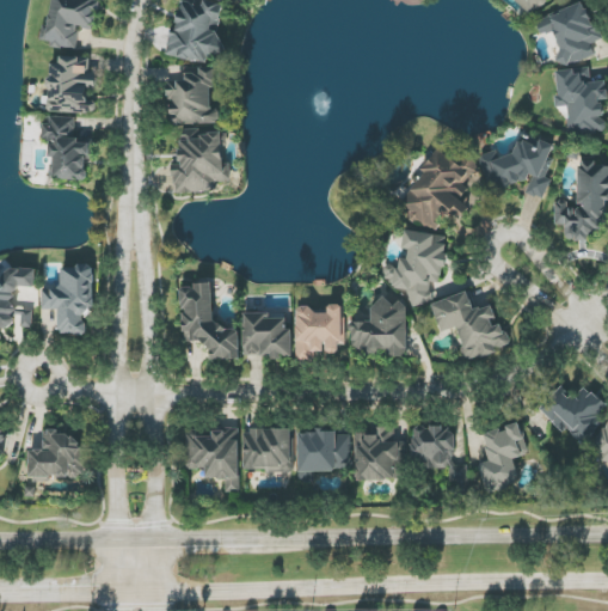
[(73,50),(78,26),(91,29),(97,0),(48,0),(41,40),(48,41),(48,44),(73,50)]
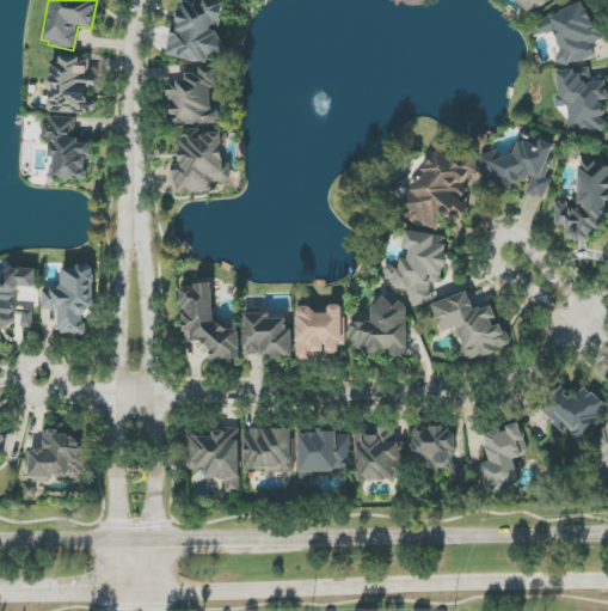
[(163,54),(204,62),(207,52),(213,53),(222,4),(206,0),(178,0),(172,30),(167,29),(163,54)]
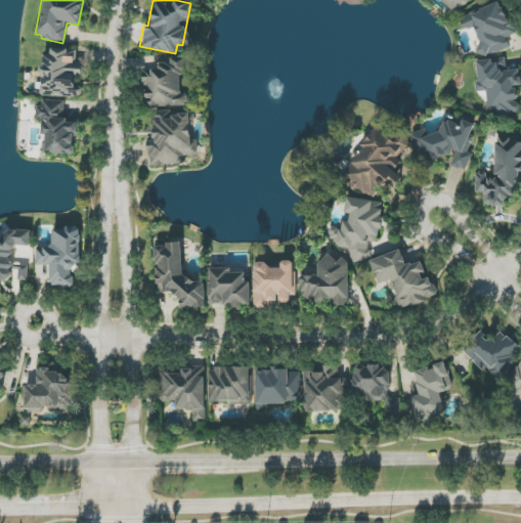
[(439,0),(453,12),(464,0),(439,0)]
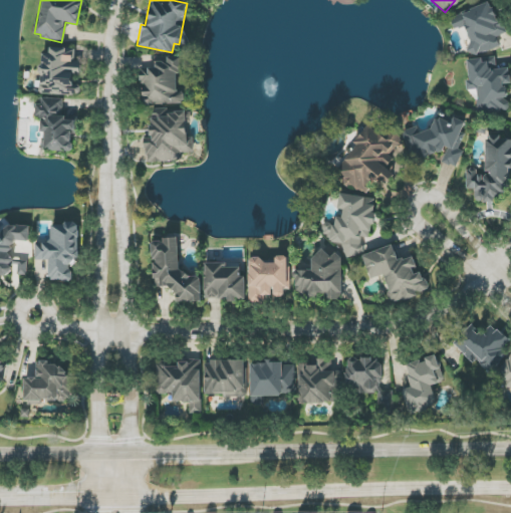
[(498,46),(494,36),(501,33),(490,2),(449,16),(453,29),(462,26),(472,54),(498,46)]
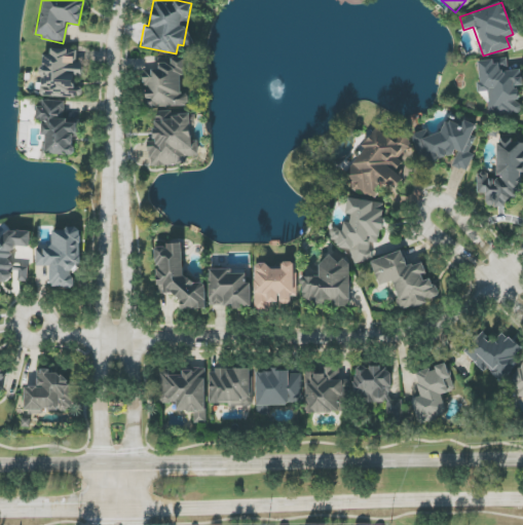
[(75,49),(49,48),(49,54),(40,54),(39,96),(80,97),(80,86),(73,85),(74,75),(81,76),(81,62),(74,62),(75,49)]
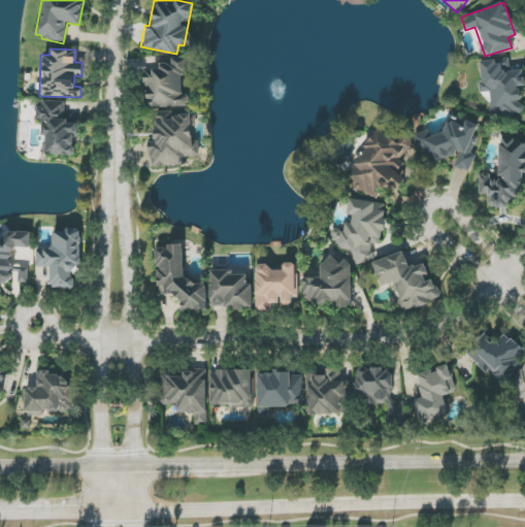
[(187,105),(186,93),(181,93),(179,73),(185,72),(184,57),(158,58),(158,68),(142,69),(144,107),(187,105)]
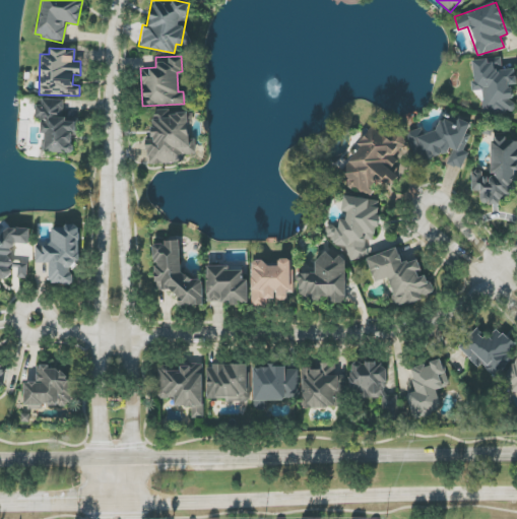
[(470,60),(473,90),(480,89),(482,113),(513,110),(510,84),(515,83),(514,67),(500,68),(499,57),(470,60)]
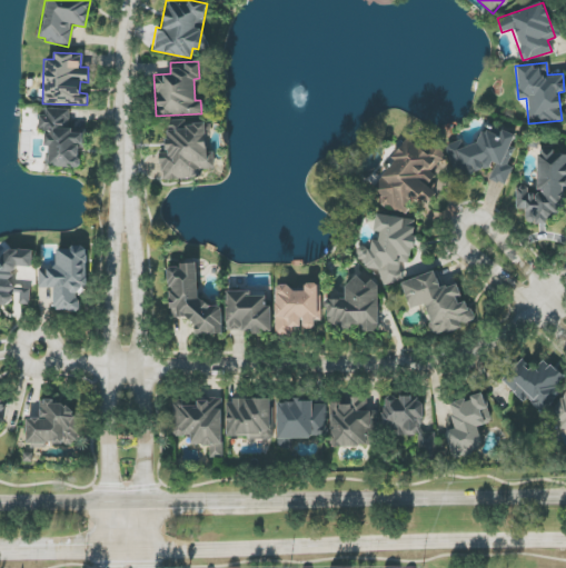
[(68,108),(39,108),(39,130),(43,130),(43,146),(48,146),(48,166),(78,167),(78,149),(81,149),(81,132),(68,132),(68,108)]
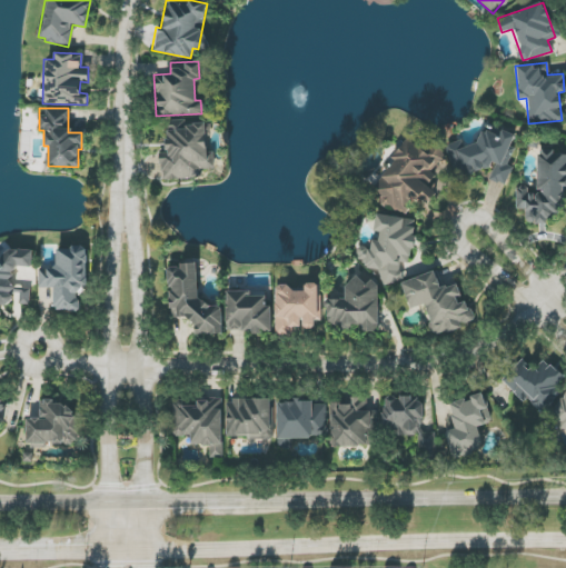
[(159,178),(201,177),(201,168),(212,168),(211,152),(206,152),(204,122),(184,123),(184,119),(165,120),(166,152),(158,152),(159,178)]
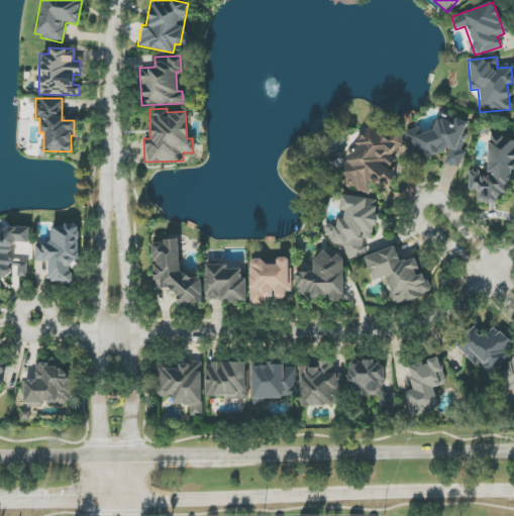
[(412,163),(432,156),(431,156),(447,150),(442,162),(457,168),(464,151),(459,149),(465,135),(464,130),(467,122),(454,117),(451,123),(439,119),(434,120),(431,129),(420,133),(418,126),(402,131),(412,163)]
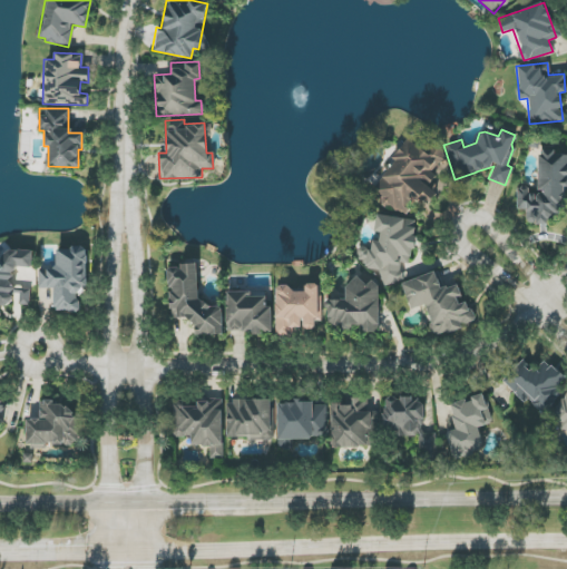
[(370,190),(381,199),(382,199),(400,214),(411,202),(421,211),(436,193),(426,185),(449,156),(432,143),(427,149),(410,135),(391,158),(394,162),(370,190)]
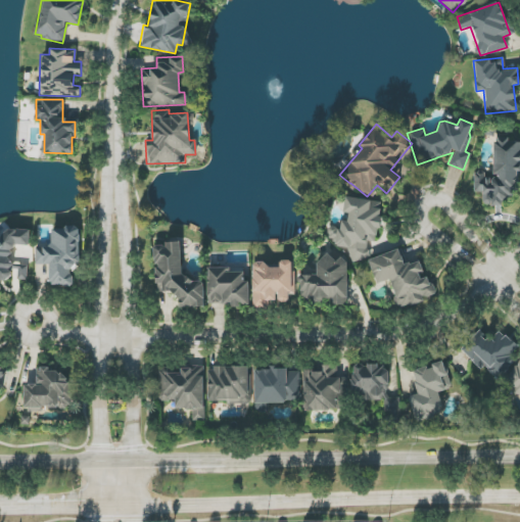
[(519,141),(508,141),(508,138),(492,138),(492,177),(483,177),(483,172),(473,172),(473,191),(481,191),(481,204),(501,204),(501,197),(519,197),(519,141)]
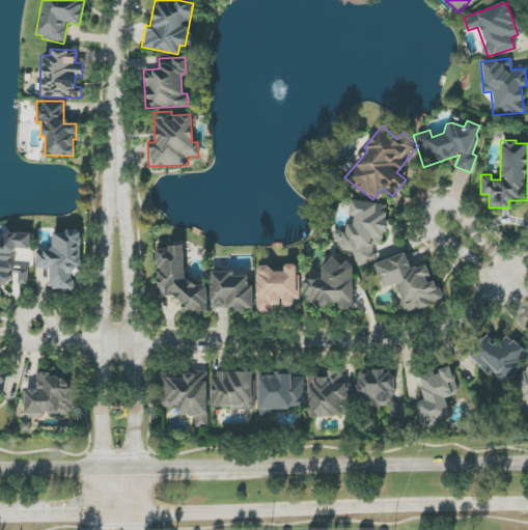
[(386,205),(350,198),(350,201),(352,223),(345,224),(344,232),(333,230),(332,235),(333,246),(353,250),(354,263),(373,261),(371,245),(381,244),(385,220),(384,214),(386,205)]
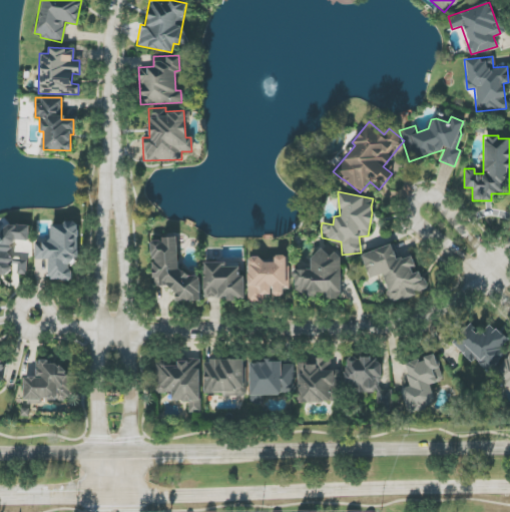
[(33,259),(48,260),(47,280),(69,280),(70,263),(76,263),(77,222),(49,222),(49,241),(33,241),(33,259)]
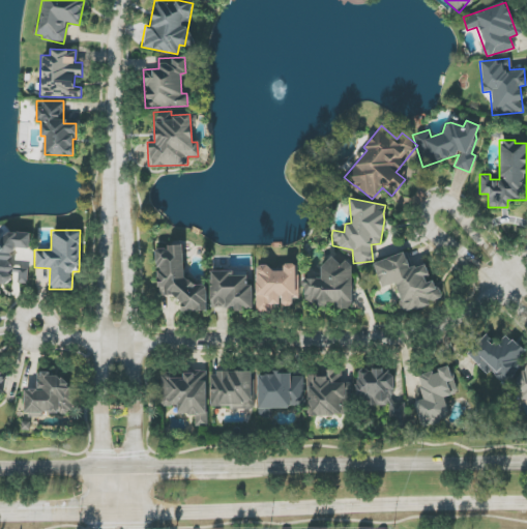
[(29,233),(8,231),(0,237),(0,285),(6,285),(11,274),(17,270),(16,282),(26,283),(26,268),(12,267),(7,262),(12,250),(17,246),(28,247),(29,233)]
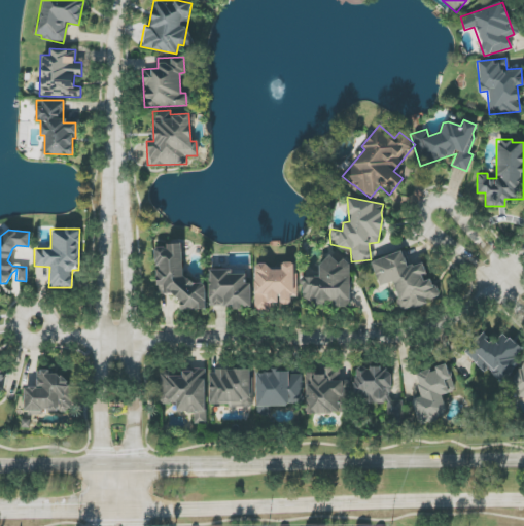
[(205,309),(204,280),(182,281),(181,243),(165,243),(165,246),(153,247),(154,266),(155,266),(156,294),(179,293),(180,309),(205,309)]
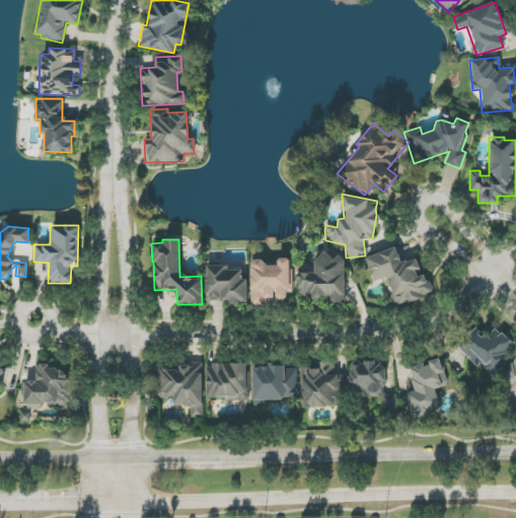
[(27,243),(16,243),(16,252),(9,252),(9,261),(27,262),(27,243)]
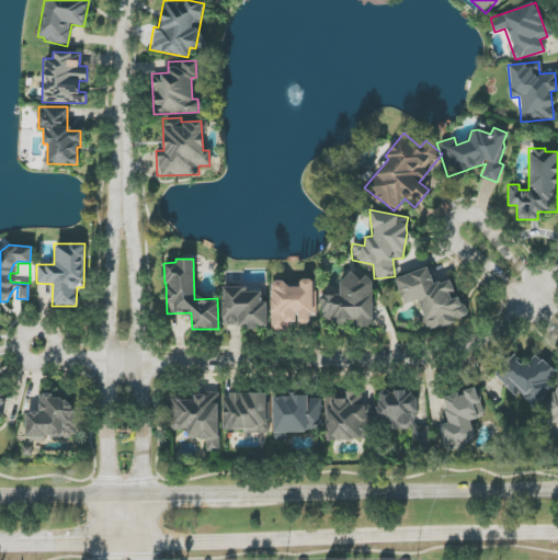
[(394,277),(403,305),(417,299),(426,330),(466,317),(458,293),(454,295),(448,278),(433,283),(428,266),(394,277)]
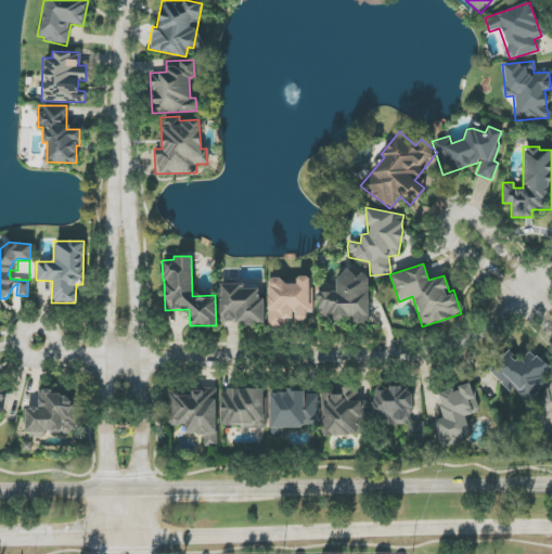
[(367,272),(337,273),(337,291),(317,291),(317,313),(329,313),(329,321),(339,321),(339,316),(350,316),(350,324),(368,323),(367,272)]
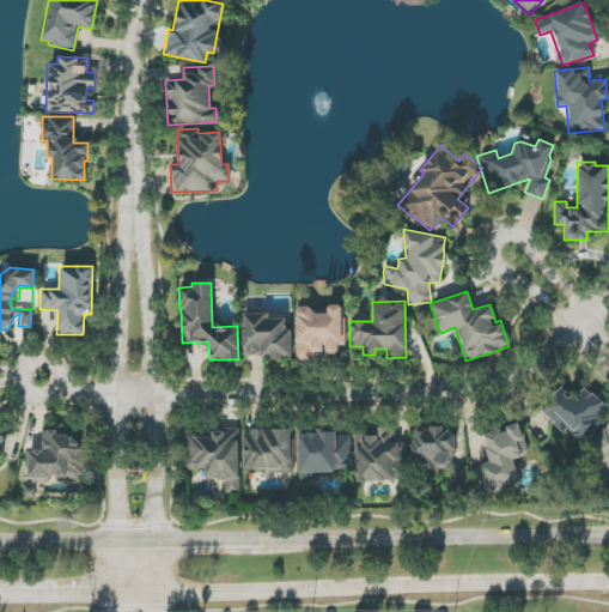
[(342,344),(342,304),(327,304),(327,309),(294,309),(294,359),(311,359),(311,351),(323,351),(323,353),(336,353),(338,344),(342,344)]
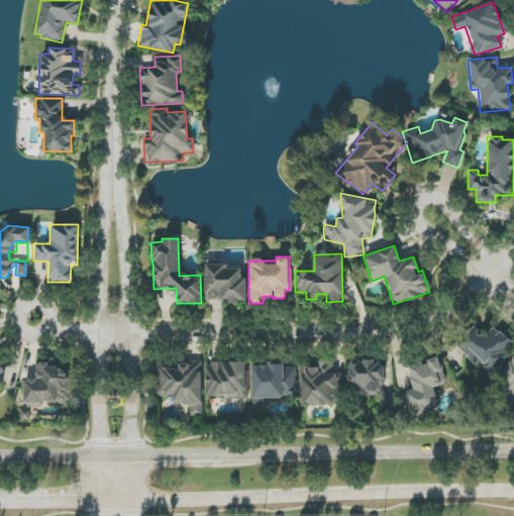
[(204,301),(245,301),(244,277),(240,277),(240,264),(204,264),(204,301)]
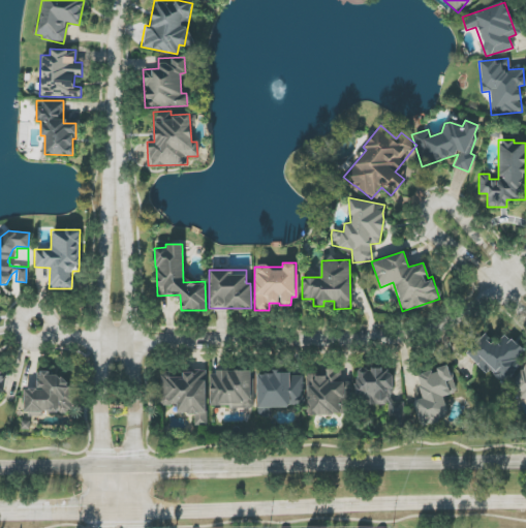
[(523,349),(505,336),(498,345),(485,335),(467,358),(486,372),(488,370),(503,382),(519,363),(516,360),(523,349)]
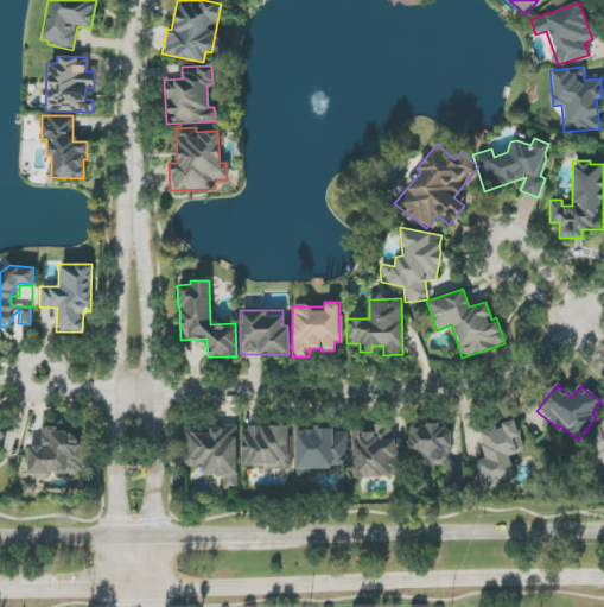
[(603,457),(603,409),(585,448),(603,457)]
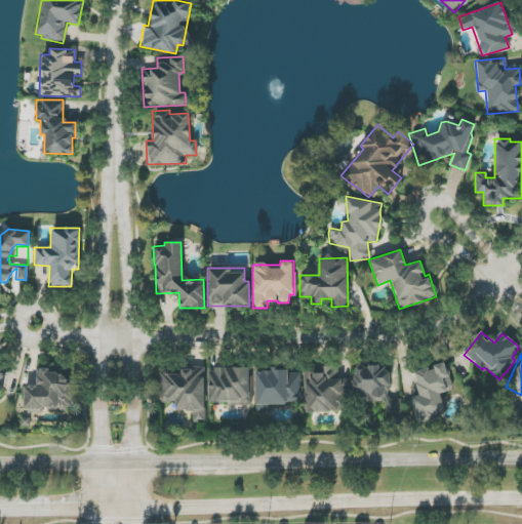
[(412,372),(418,395),(409,398),(416,422),(445,414),(439,393),(451,389),(444,363),(412,372)]
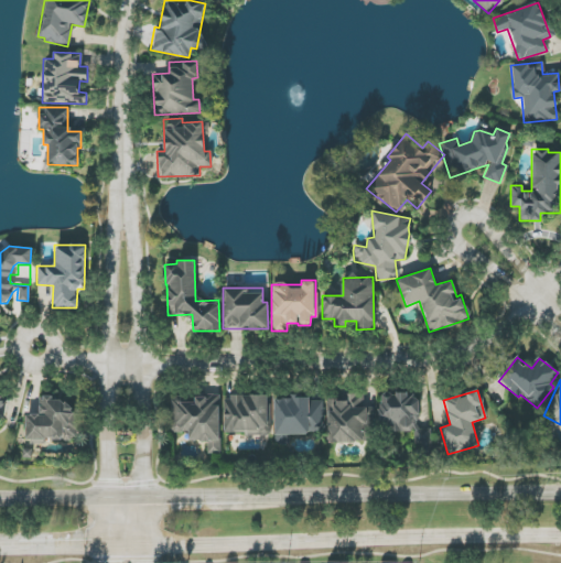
[(327,442),(366,442),(365,424),(371,423),(371,407),(362,407),(362,397),(354,397),(354,392),(344,392),(344,399),(327,400),(327,442)]
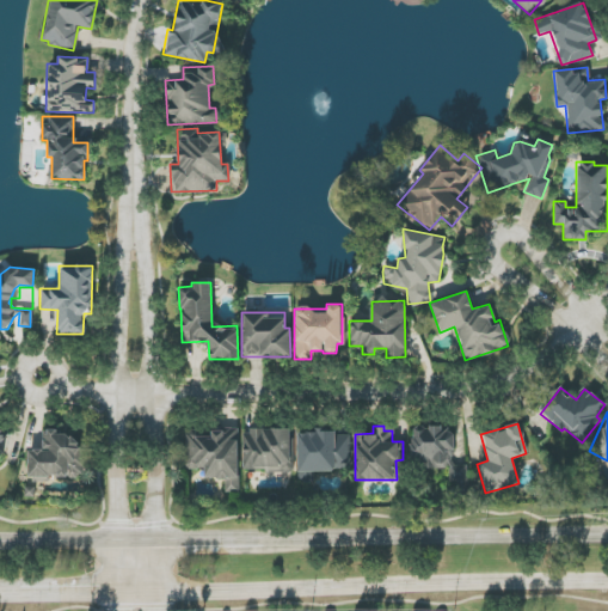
[(410,468),(447,468),(447,481),(454,481),(454,495),(466,495),(466,464),(452,464),(452,426),(410,426),(410,468)]
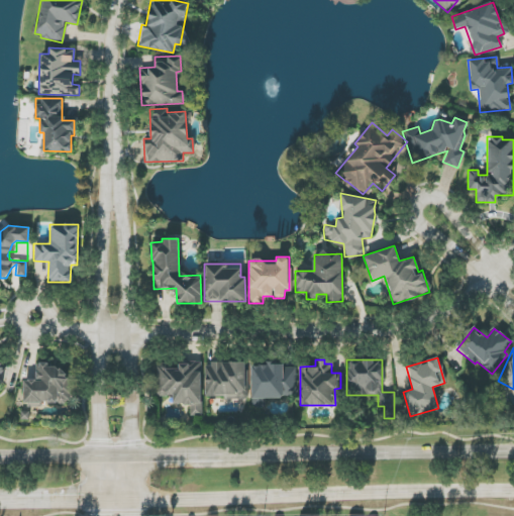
[(200,362),(178,362),(178,365),(156,365),(156,395),(173,395),(173,403),(189,404),(189,414),(200,414),(200,362)]
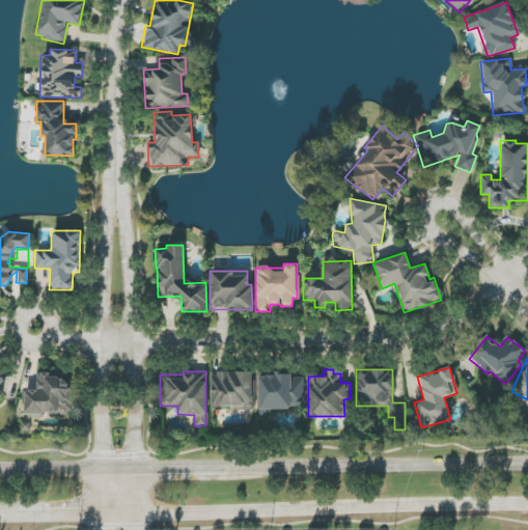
[(252,371),(209,372),(210,408),(230,408),(230,410),(253,410),(252,371)]
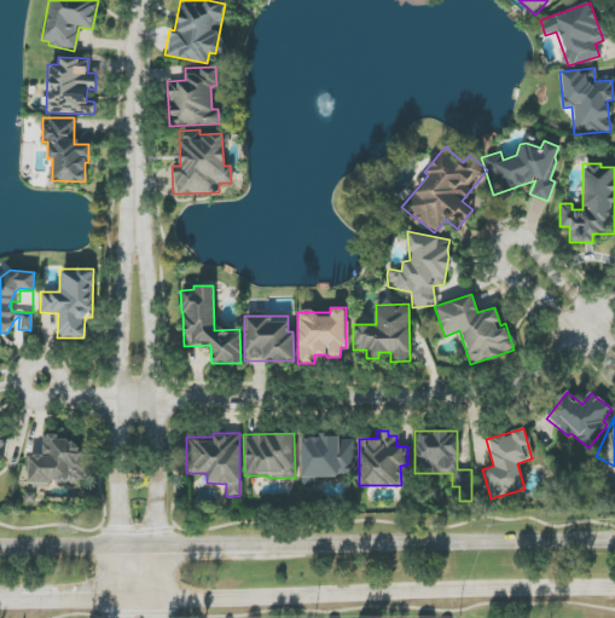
[(27,481),(80,481),(80,440),(56,440),(56,434),(41,434),(41,455),(27,455),(27,481)]
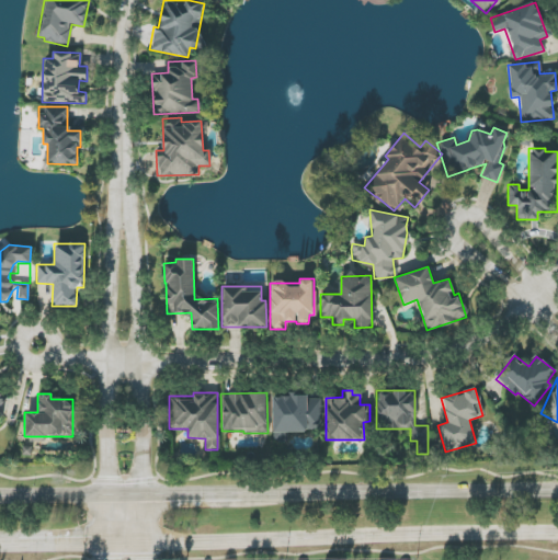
[(319,398),(307,398),(307,395),(272,396),(273,442),(286,442),(285,431),(319,430),(319,398)]
